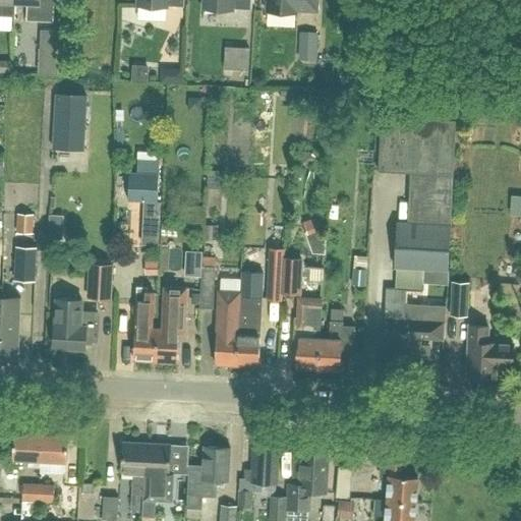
[(0,0),(0,14),(13,15),(14,2),(14,0),(0,0)]
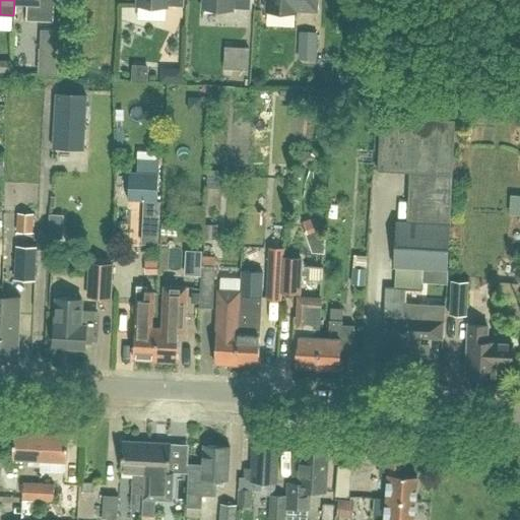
[(14,0),(14,2),(26,2),(26,20),(53,21),(54,0),(14,0)]
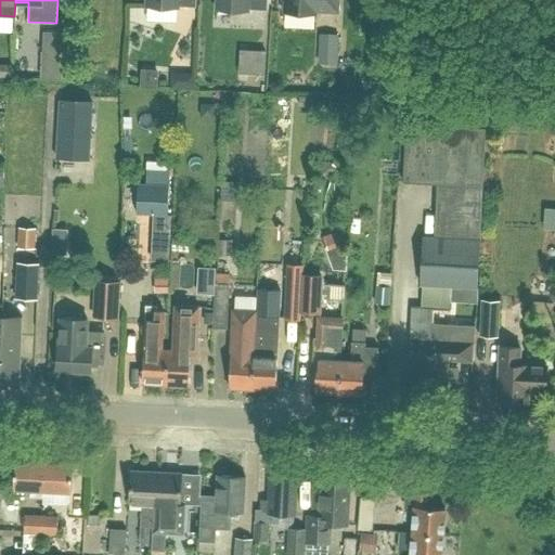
[(216,0),(216,9),(248,10),(248,8),(266,9),(266,0),(216,0)]
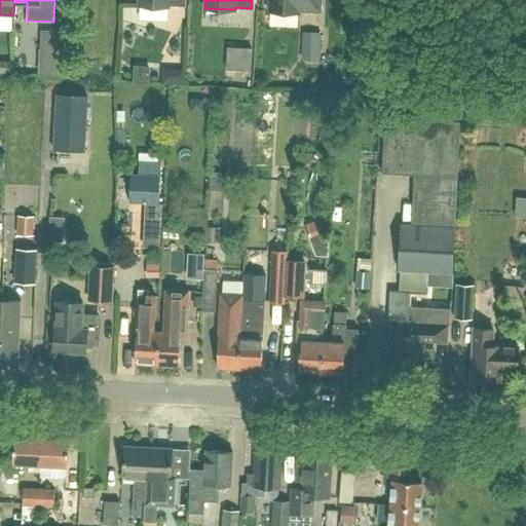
[(321,11),(320,0),(268,0),(268,10),(299,12),(300,10),(321,11)]
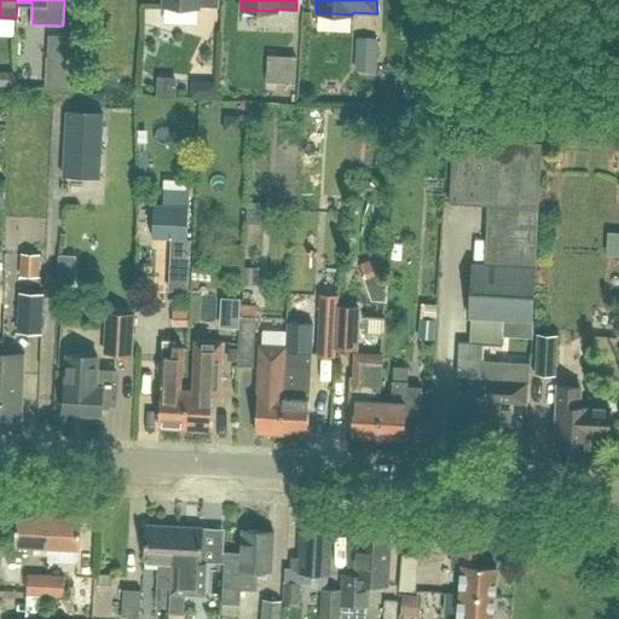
[(0,81),(13,82),(13,79),(13,69),(0,68),(0,81)]
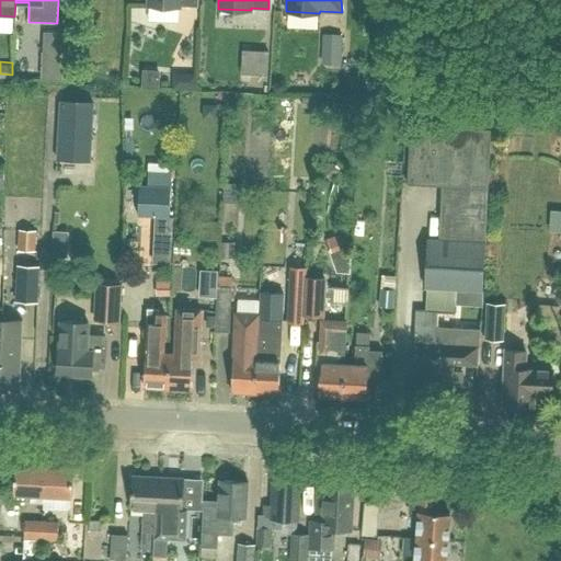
[(60,101),(57,159),(89,161),(93,102),(60,101)]
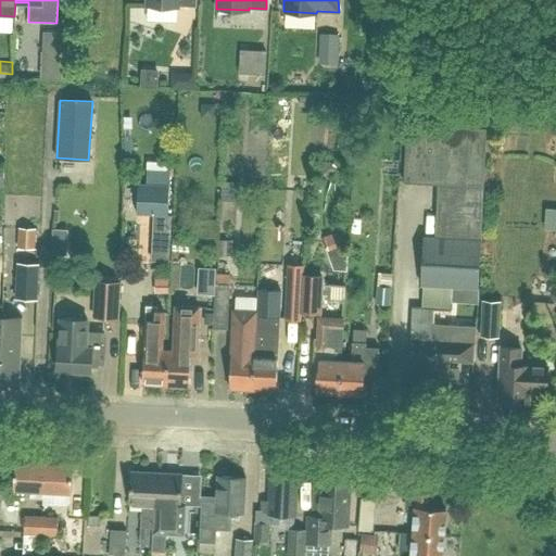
[(480,241),(481,241),(488,128),(407,124),(405,182),(447,185),(445,238),(424,237),(421,285),(477,288),(480,241)]
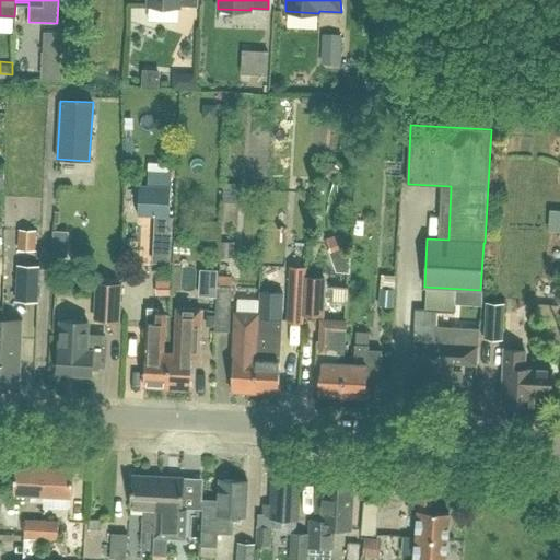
[(224,181),(223,199),(240,200),(241,183),(224,181)]
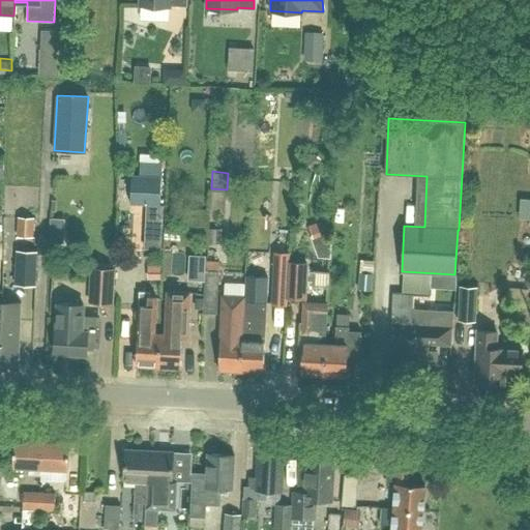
[(162,175),(131,174),(130,202),(160,203),(162,175)]
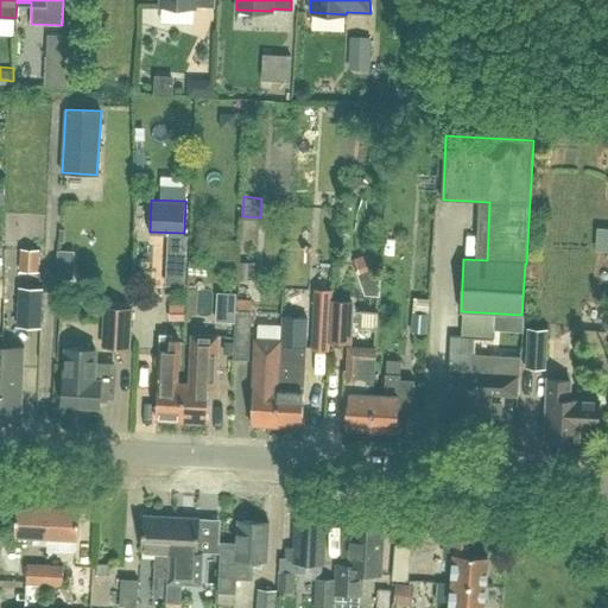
[(23,208),(24,239),(39,238),(38,207),(23,208)]
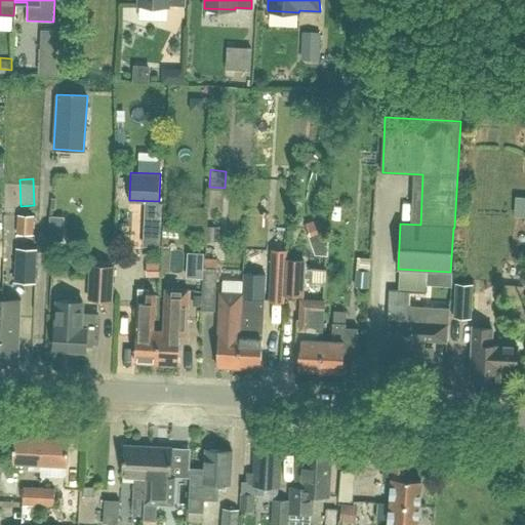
[(17,213),(16,233),(33,234),(34,214),(17,213)]
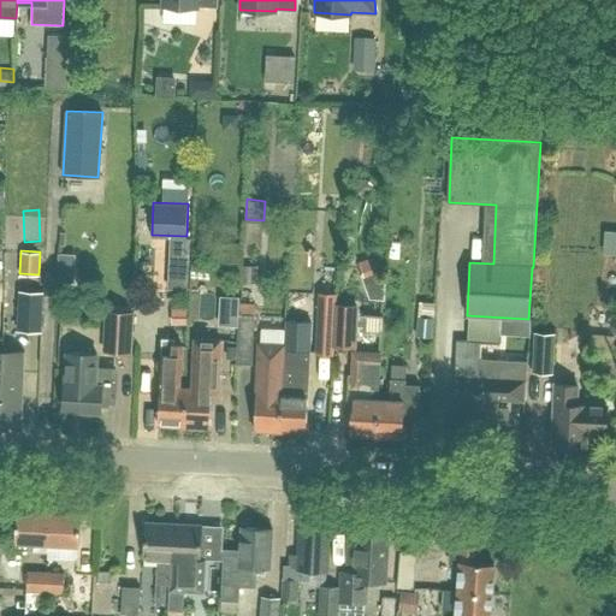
[(18,290),(17,330),(40,331),(42,291),(18,290)]
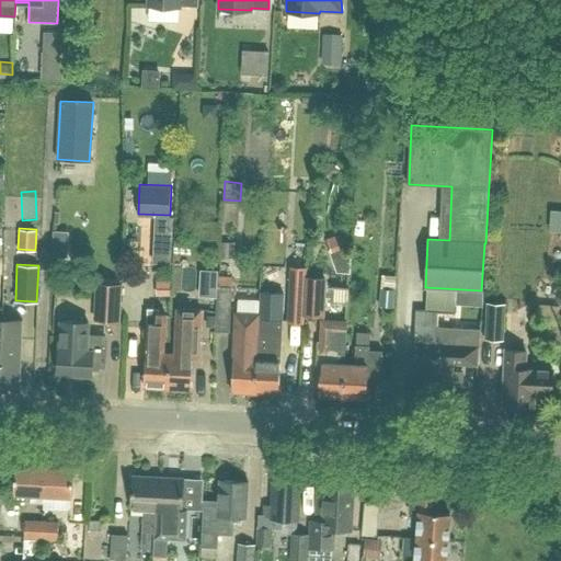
[(305,268),(292,268),(289,322),(302,323),(305,268)]
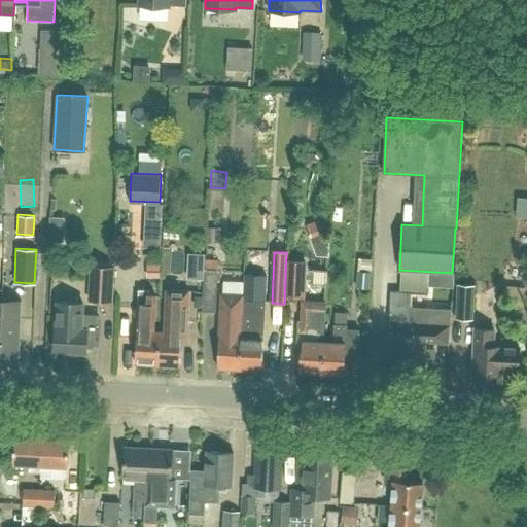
[(205,260),(203,312),(215,312),(218,261),(205,260)]
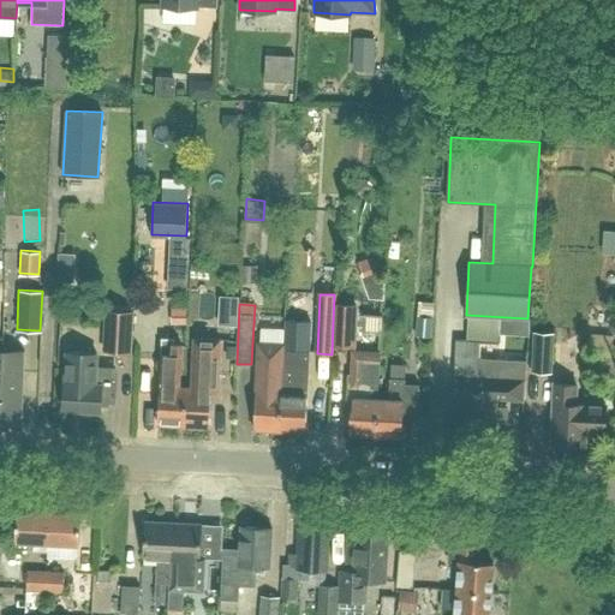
[(336,304),(334,346),(354,346),(356,305),(336,304)]
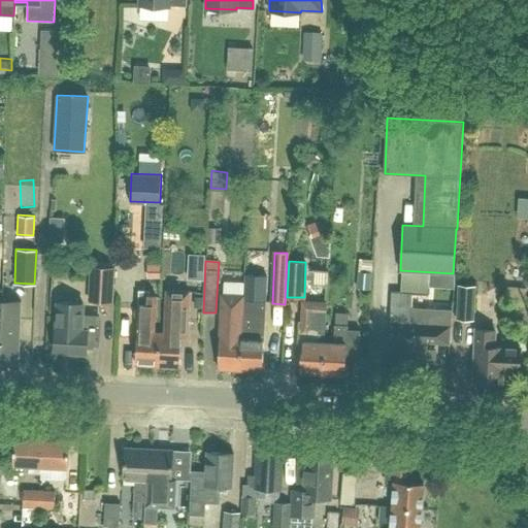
[(93,268),(92,302),(113,302),(114,269),(93,268)]
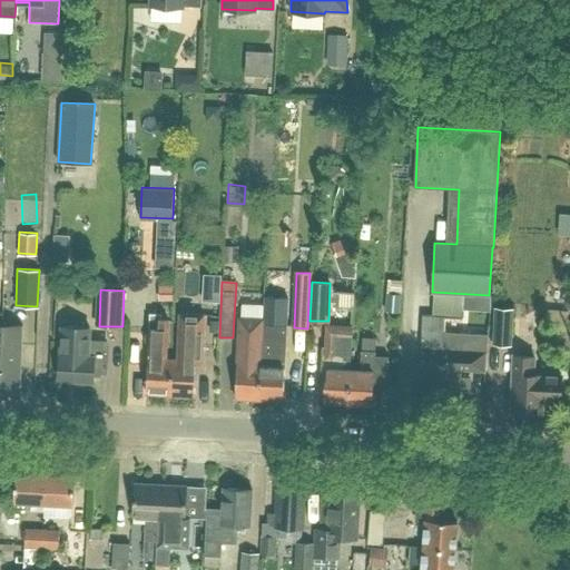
[(245,297),(246,314),(266,312),(265,295),(245,297)]
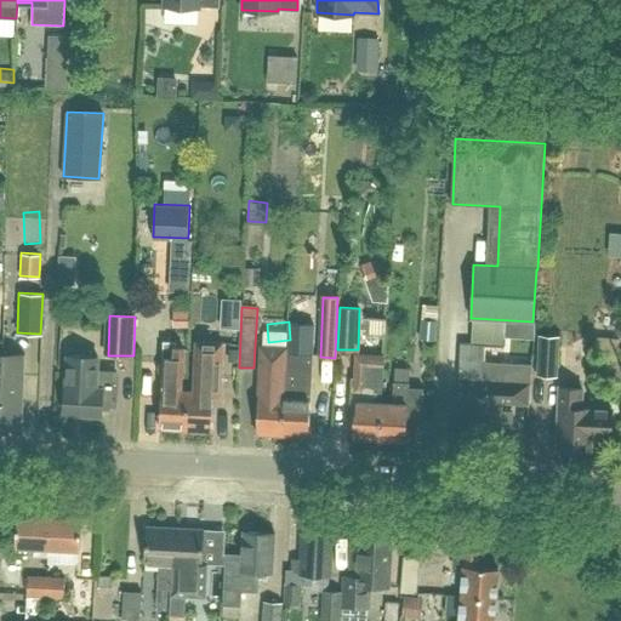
[(558,336),(539,336),(537,375),(557,375),(558,336)]
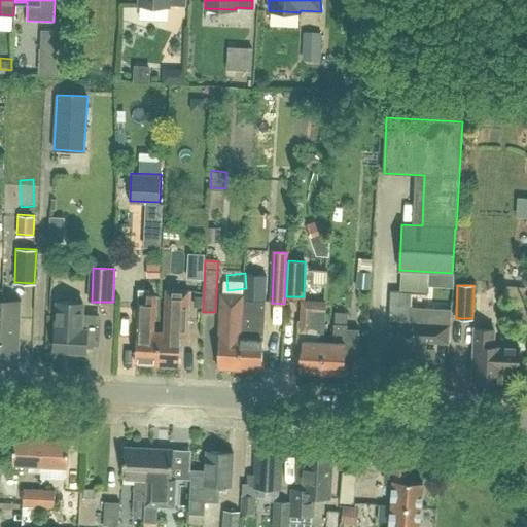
[(522,299),(523,286),(504,285),(503,296),(522,299)]
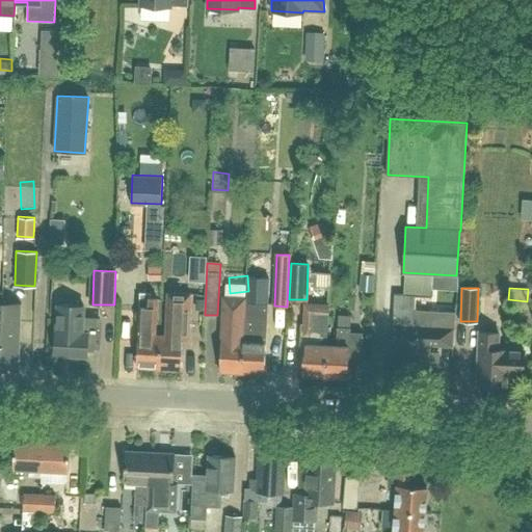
[(160,336),(159,367),(181,368),(182,339),(188,339),(190,293),(167,292),(165,337),(160,336)]
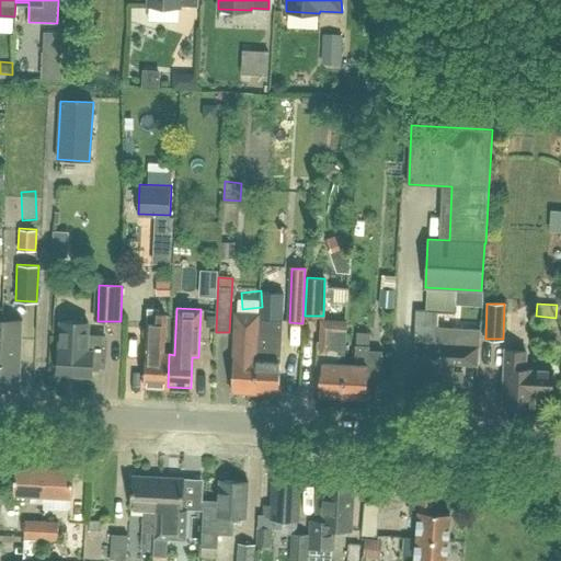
[(434,382),(437,312),(416,311),(414,343),(411,401),(437,402),(438,382),(434,382)]
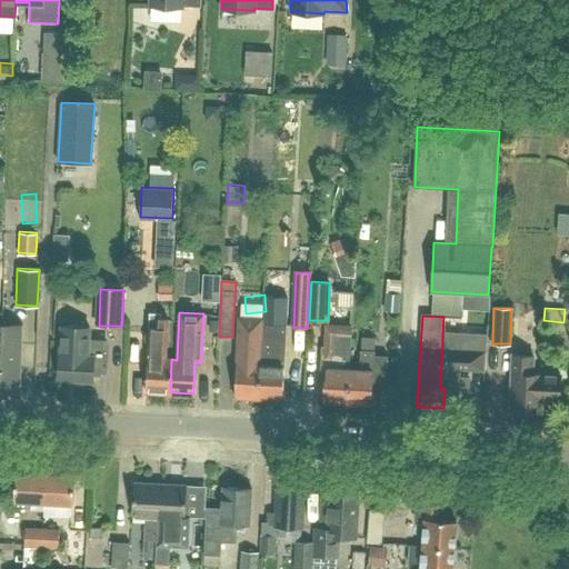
[(170,392),(171,359),(166,359),(168,318),(156,317),(156,327),(148,327),(146,391),(170,392)]
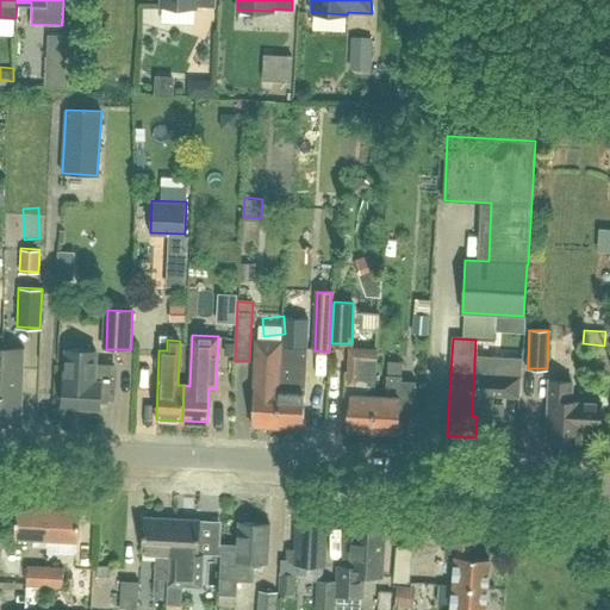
[(492,404),(492,396),(517,398),(520,358),(495,356),(496,341),(475,340),(472,416),(477,416),(475,437),(490,439),(490,436),(496,436),(498,404),(492,404)]
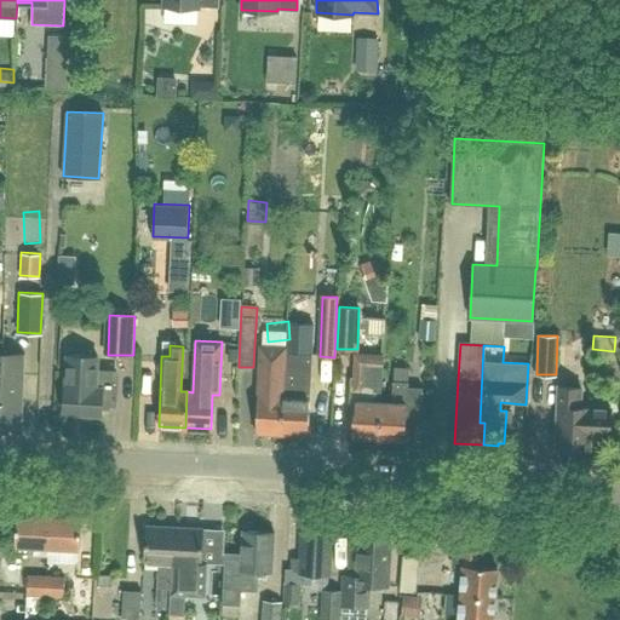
[(282,434),(286,352),(286,348),(260,346),(256,432),(282,434)]
